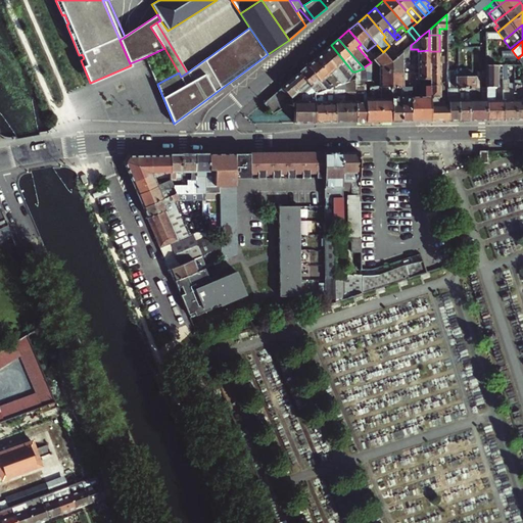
[(331,45),(323,52),(348,81),(351,80),(355,79),(355,72),(352,72),(331,45)]
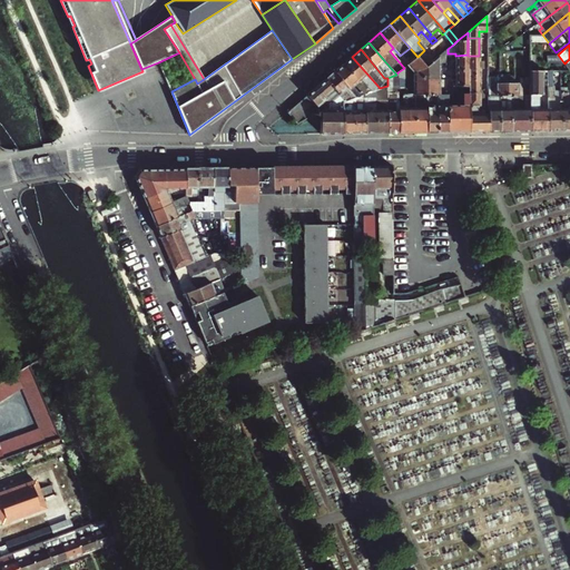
[(426,67),(426,77),(426,79),(440,79),(440,61),(448,61),(448,53),(448,49),(426,67)]
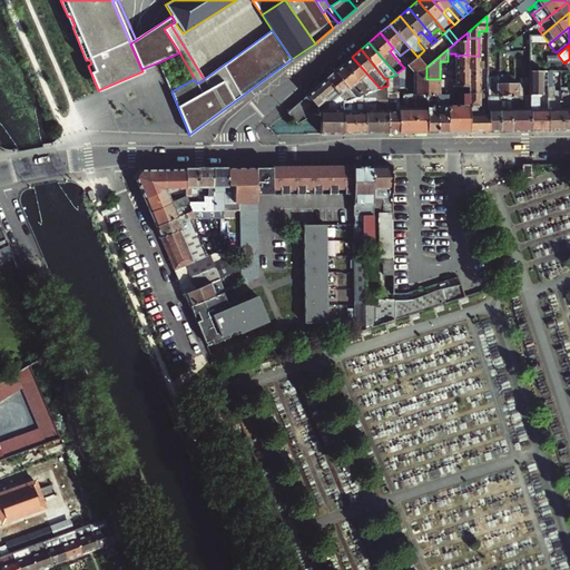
[(468,70),(468,56),(468,55),(455,56),(455,70),(468,70)]
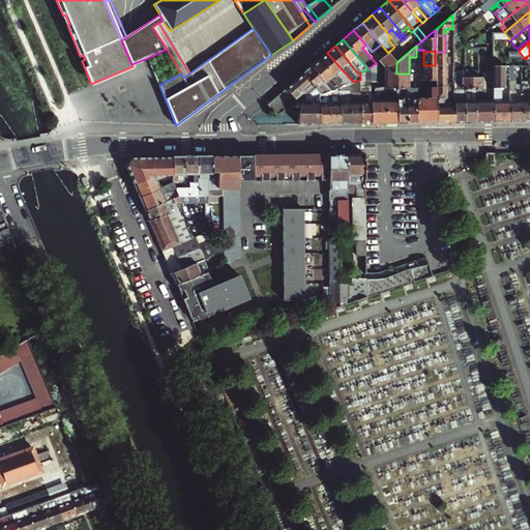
[(445,52),(435,52),(435,65),(436,67),(445,67),(445,52)]
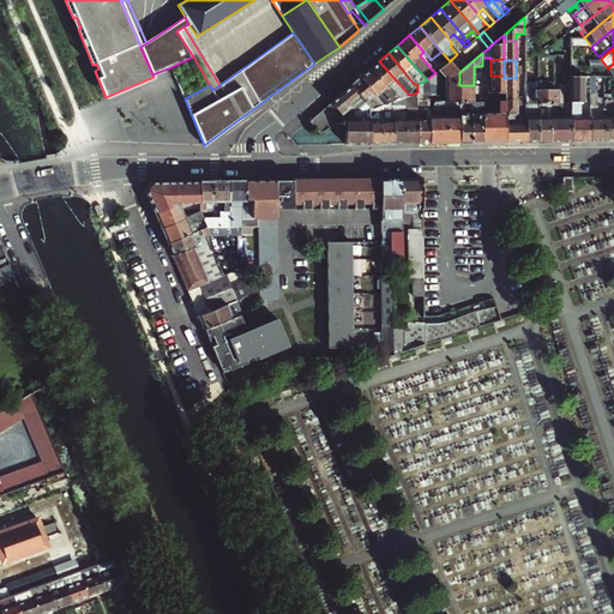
[(379,61),(369,70),(396,100),(409,95),(379,61)]
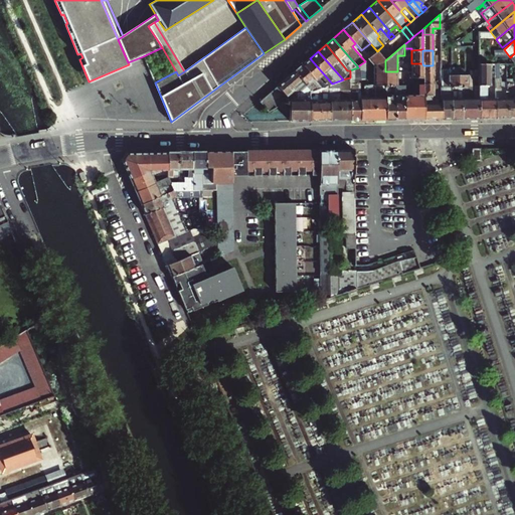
[(373,65),(373,70),(385,69),(385,60),(377,51),(371,55),(368,58),(373,65)]
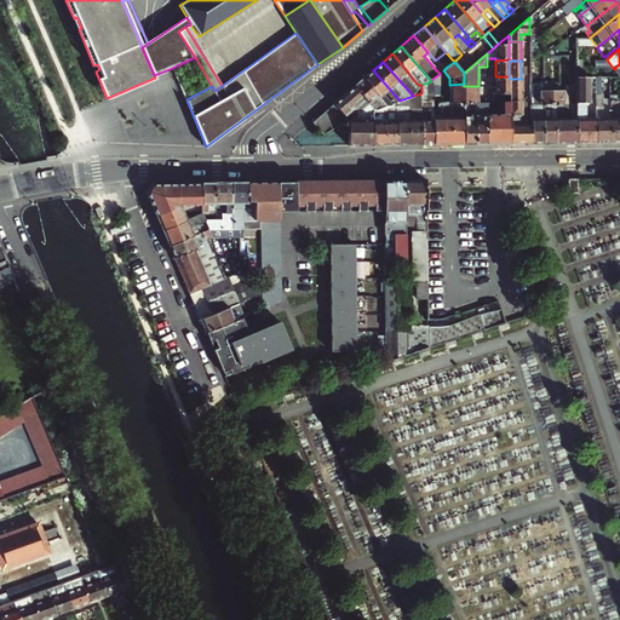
[(400,101),(373,70),(365,78),(388,104),(397,102),(400,101)]
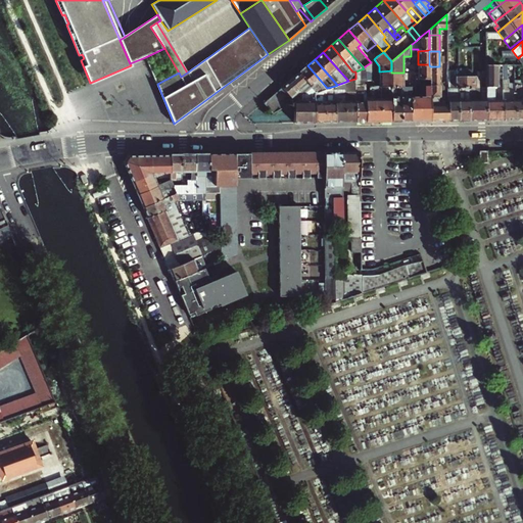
[(374,75),(373,72),(374,66),(372,61),(371,62),(365,66),(366,75),(374,75)]
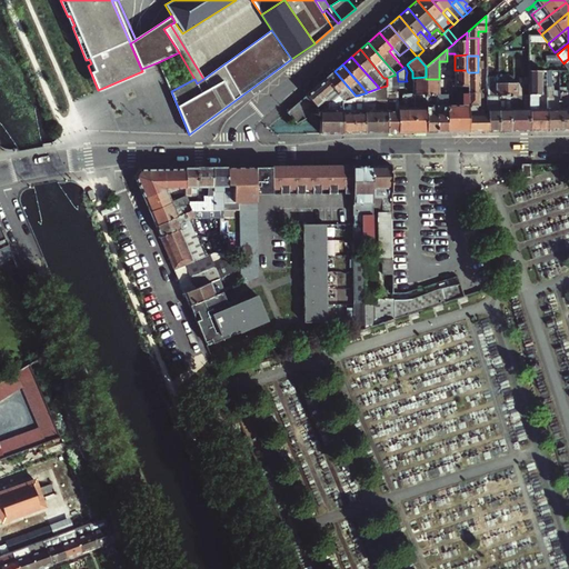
[(468,85),(468,72),(467,70),(455,70),(456,85),(468,85)]
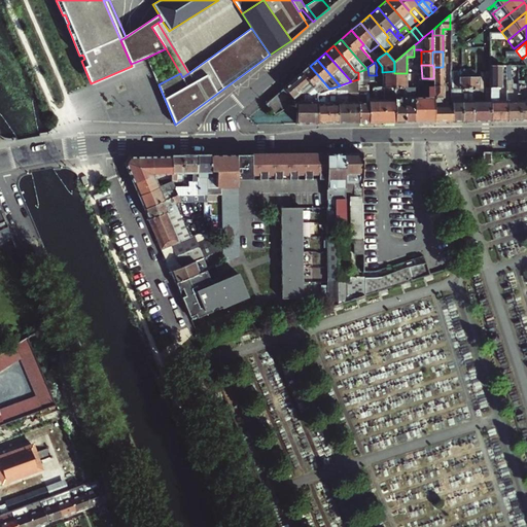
[(310,66),(302,73),(315,88),(319,93),(329,89),(310,66)]
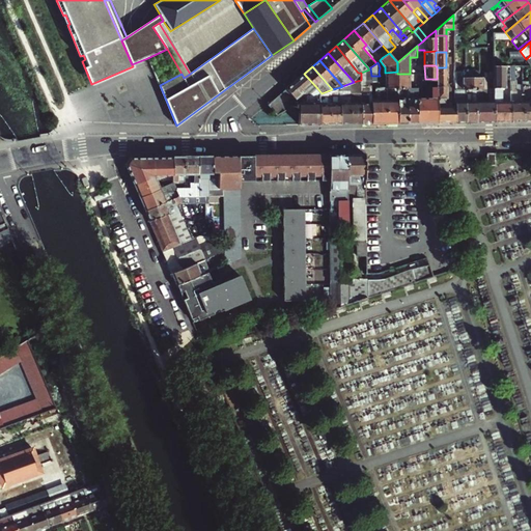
[(446,67),(437,67),(437,79),(437,85),(447,85),(446,67)]
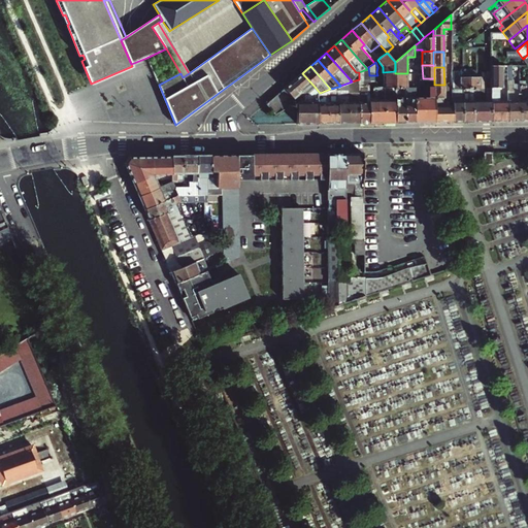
[(491,100),(492,121),(508,121),(508,101),(499,101),(499,89),(503,89),(503,67),(491,67),(491,100)]
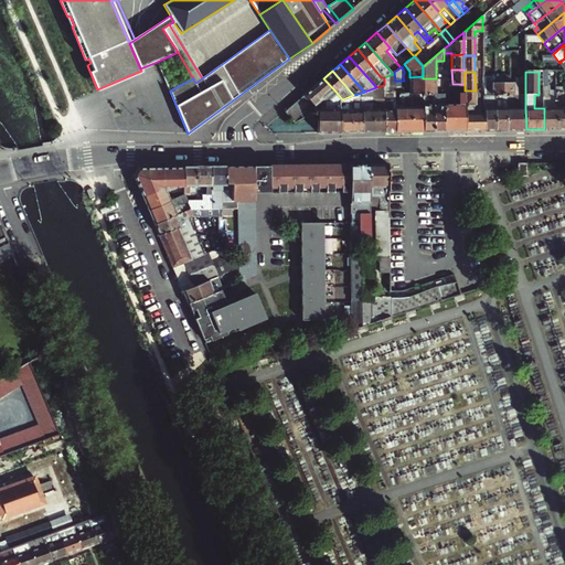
[(384,109),(384,131),(395,131),(395,104),(395,95),(395,92),(391,92),(390,75),(384,77),(384,85),(384,109)]
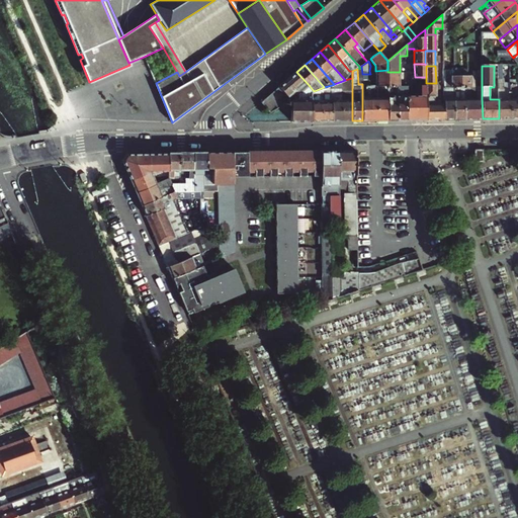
[(375,71),(376,87),(376,86),(387,86),(387,72),(387,70),(375,71)]
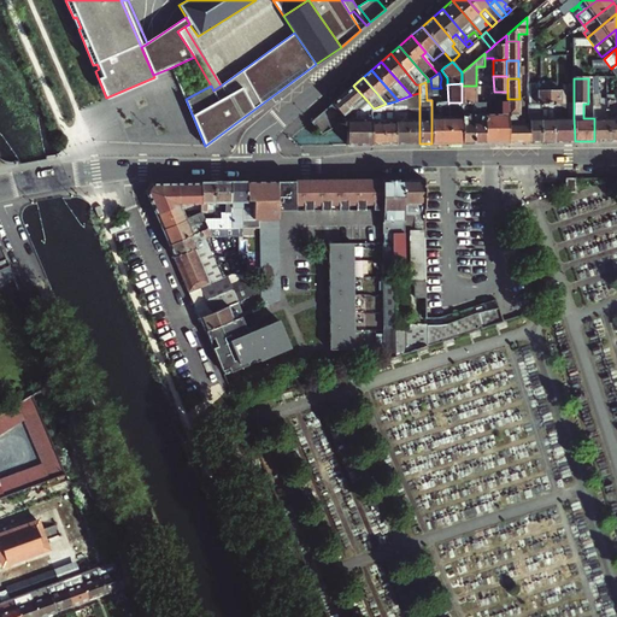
[(369,103),(353,86),(333,104),(345,117),(347,115),(354,115),(369,103)]
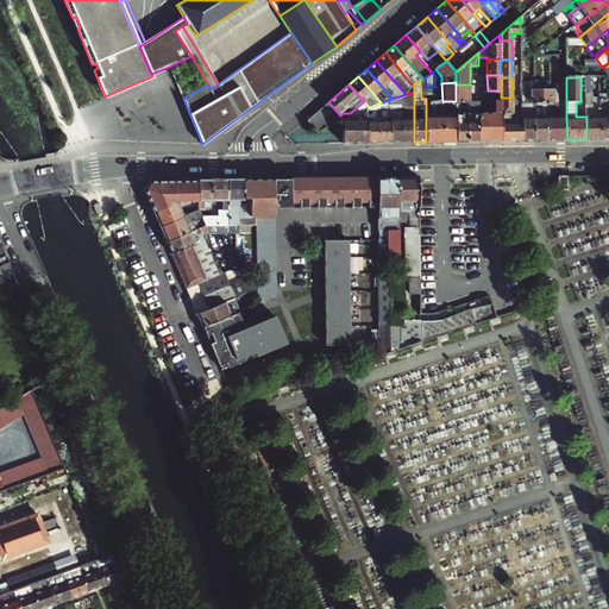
[(470,101),(470,88),(470,85),(456,85),(456,101),(466,101),(470,101)]
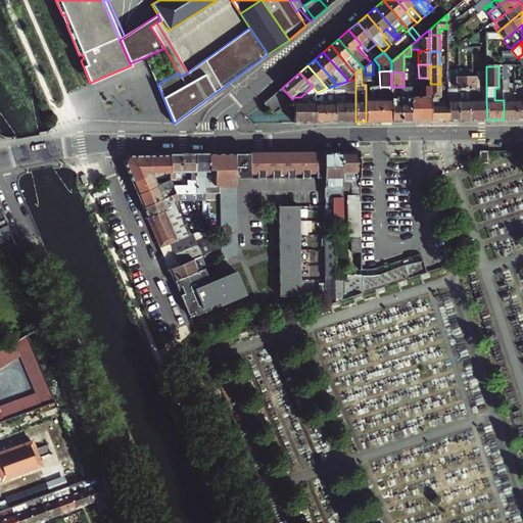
[(461,91),(461,88),(464,88),(464,77),(456,78),(456,88),(459,88),(459,91),(461,91)]
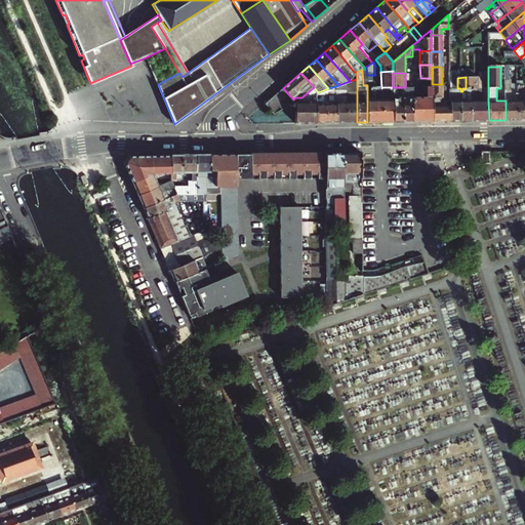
[(470,88),(482,88),(482,77),(466,77),(466,88),(462,88),(462,91),(460,91),(460,121),(471,121),(470,88)]
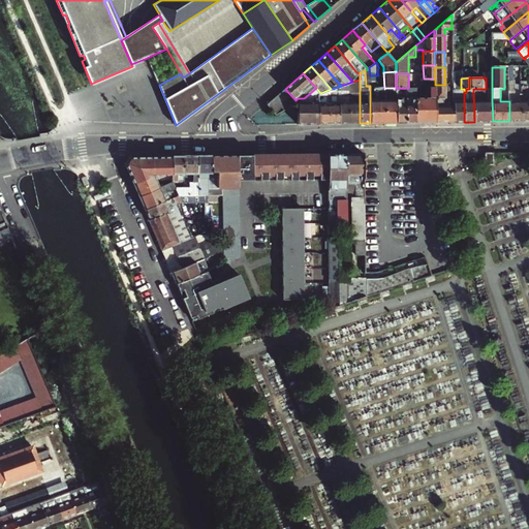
[(464,122),(464,92),(464,89),(461,89),(461,79),(453,79),(454,106),(454,122),(464,122)]
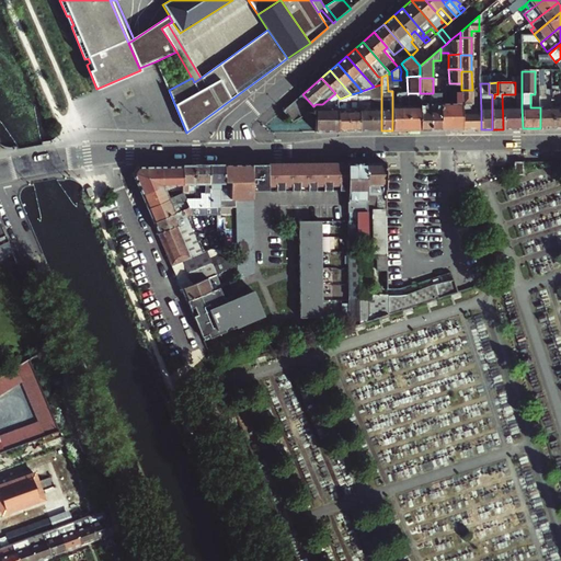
[(370,130),(381,130),(381,109),(377,109),(377,86),(374,87),(374,91),(369,91),(370,130)]
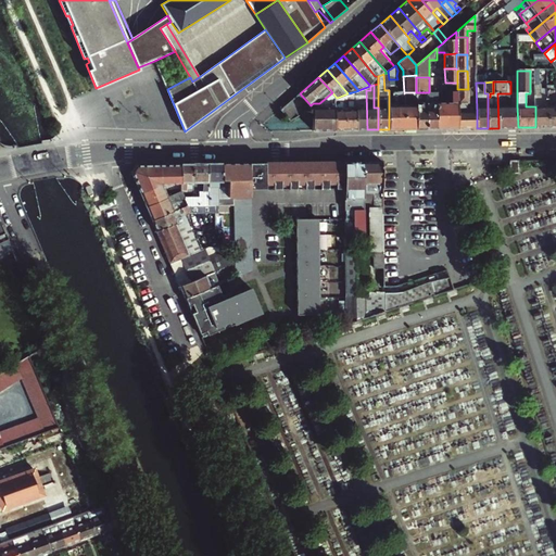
[(356,129),(367,129),(366,90),(370,90),(370,86),(358,90),(356,91),(356,129)]
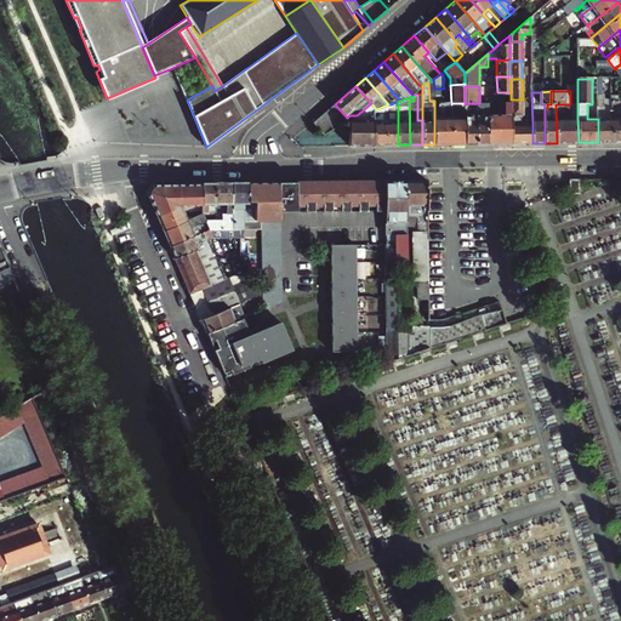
[(511,100),(511,101),(511,117),(520,117),(528,117),(528,113),(523,113),(523,109),(528,109),(528,100),(523,100),(511,100)]
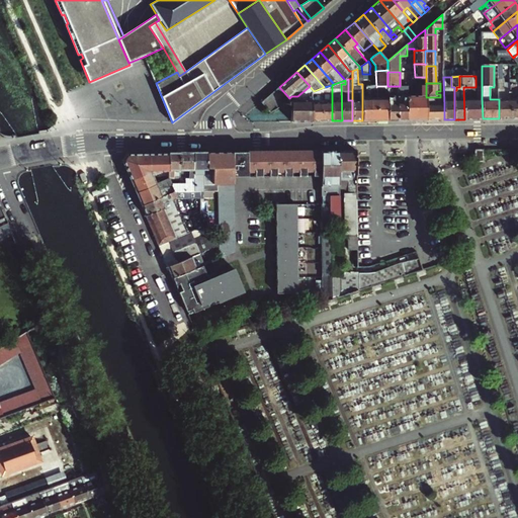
[(408,94),(407,94),(407,119),(409,119),(427,119),(426,97),(426,84),(420,84),(420,94),(408,94)]
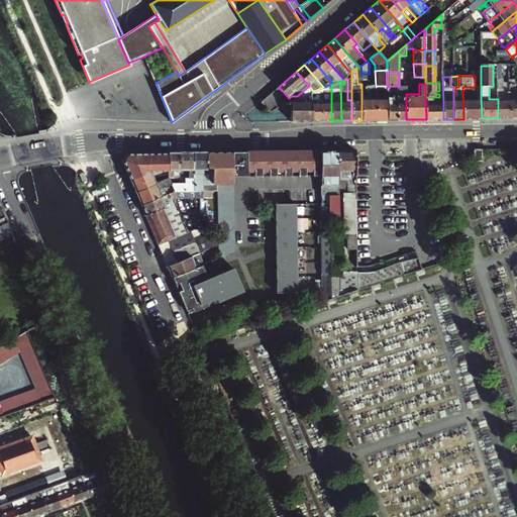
[(323,87),(313,91),(311,92),(311,121),(331,120),(331,85),(323,87)]
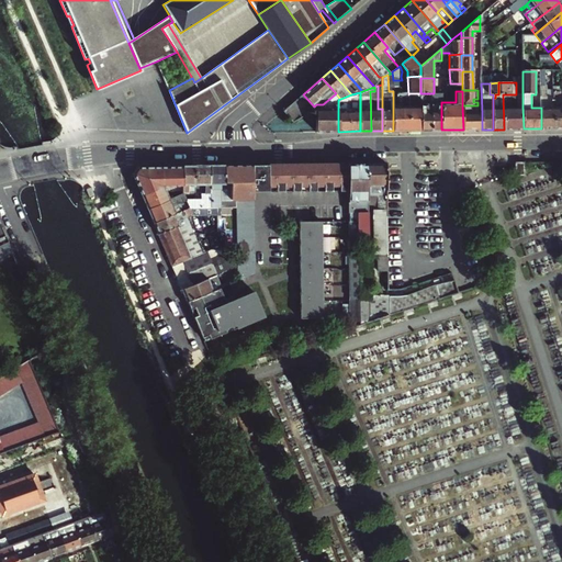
[(338,100),(340,99),(336,93),(323,104),(323,110),(316,110),(316,132),(338,132),(338,100)]
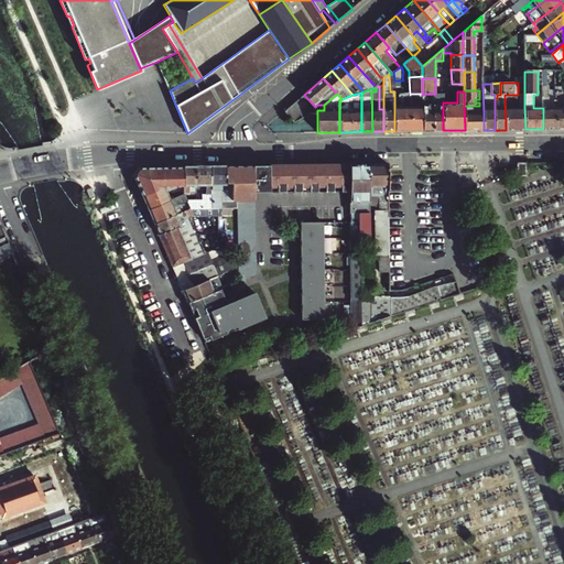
[(410,107),(411,131),(423,131),(422,94),(410,94),(410,107)]
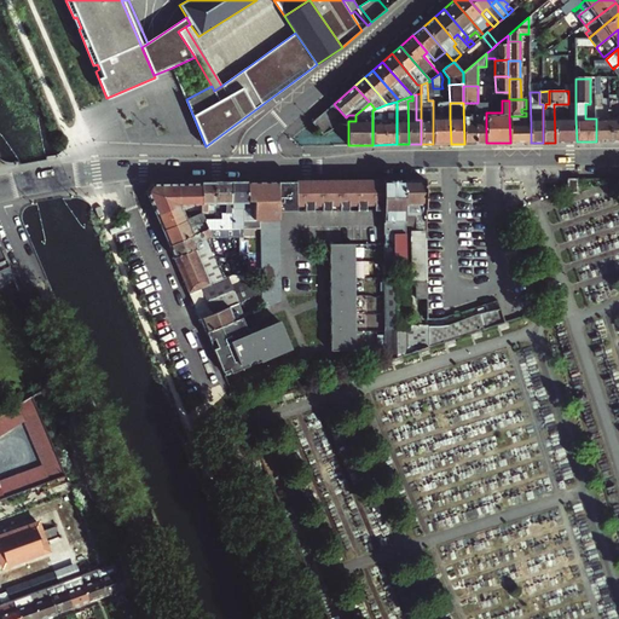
[(475,143),(475,122),(474,108),(474,103),(463,103),(464,144),(475,143)]
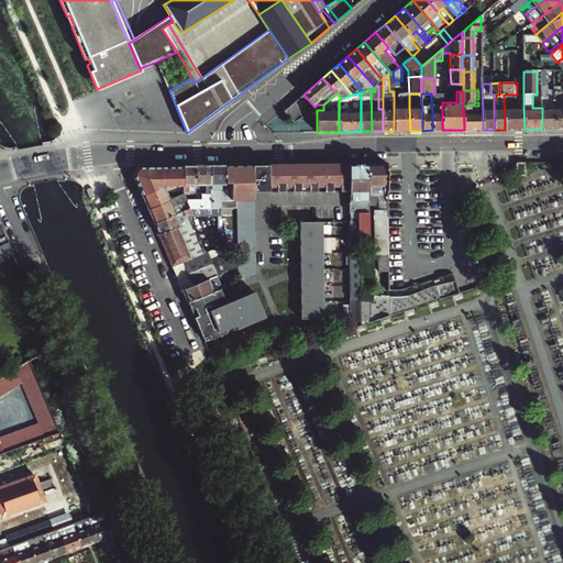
[(432,111),(432,130),(442,130),(442,102),(441,94),(439,94),(434,94),(431,94),(431,98),(434,98),(434,106),(435,106),(435,111),(432,111)]
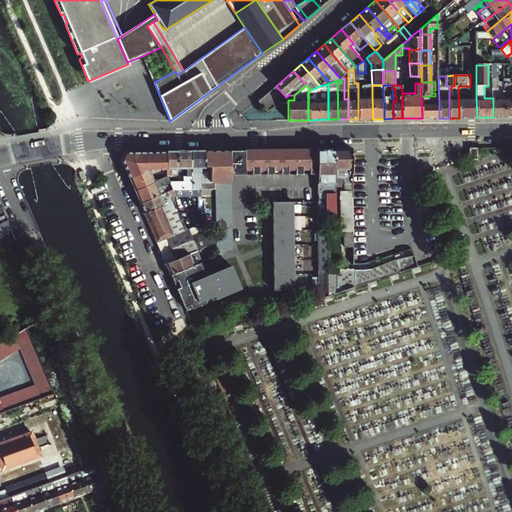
[(286,97),(276,86),(258,101),(267,112),(288,100),(286,97)]
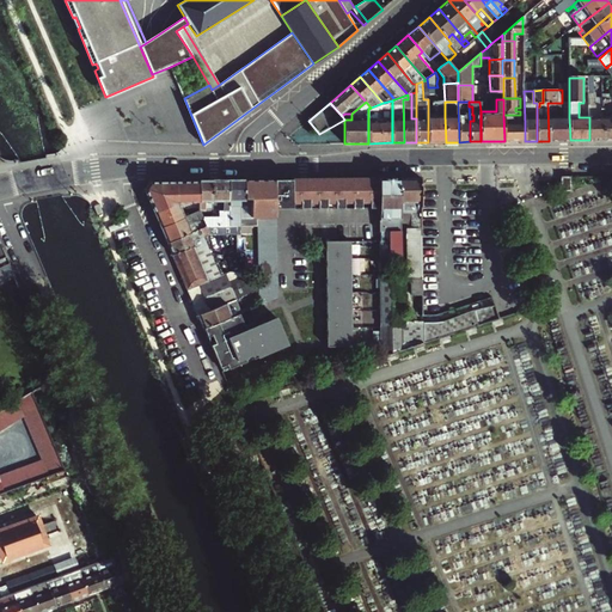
[(428,142),(446,142),(445,116),(440,116),(440,103),(432,103),(432,112),(428,112),(428,142)]
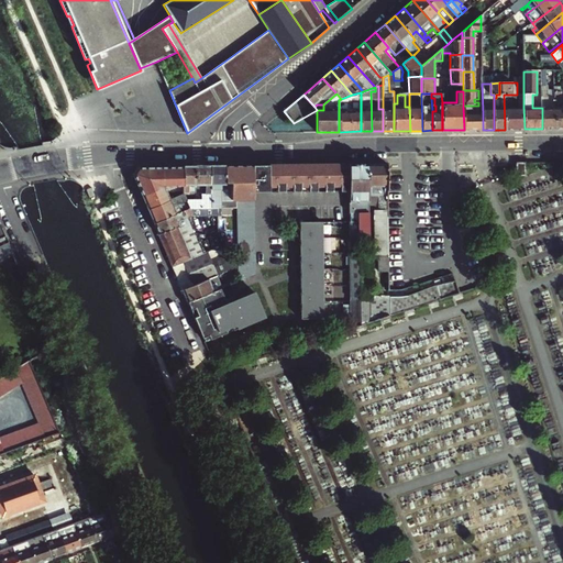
[(518,108),(517,95),(504,95),(505,130),(525,129),(523,107),(518,108)]
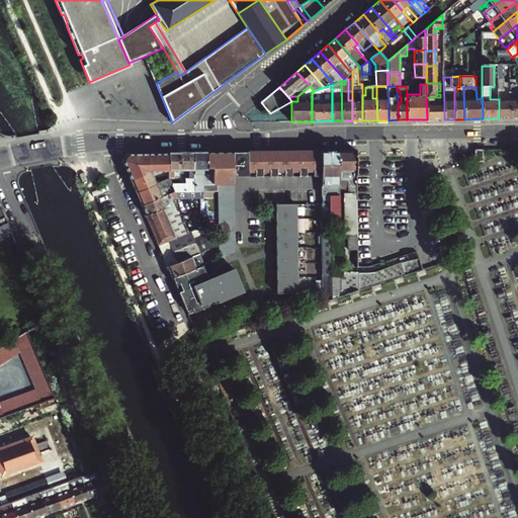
[(510,118),(510,88),(499,88),(499,99),(499,118),(510,118)]
